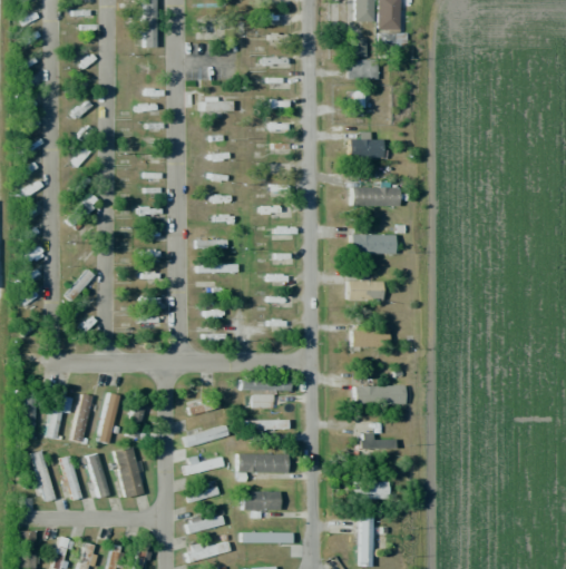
[(145,47),(157,47),(156,0),(143,0),(144,35),(145,35),(145,47)]
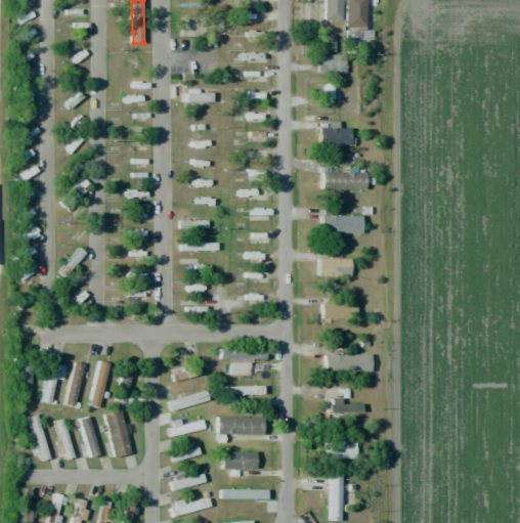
[(327,0),(327,18),(344,18),(344,0),(327,0)]
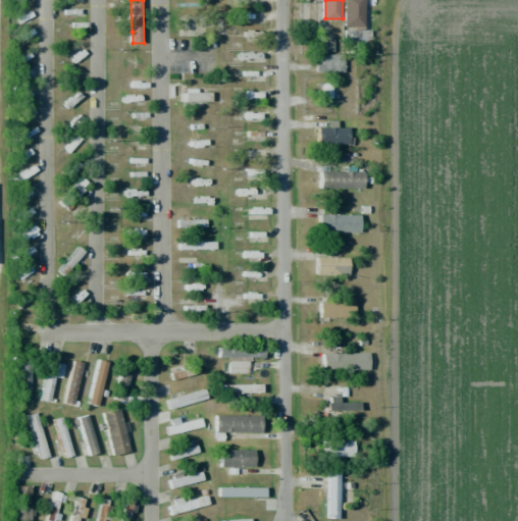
[(366,27),(366,0),(347,0),(347,25),(366,27)]
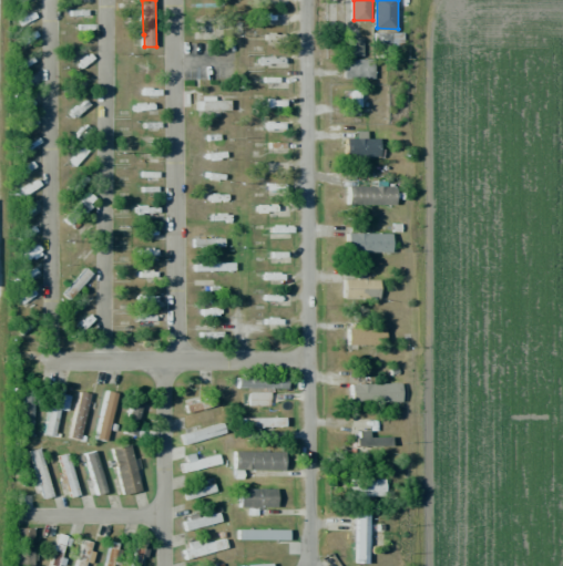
[(368,51),(368,33),(352,33),(352,51),(368,51)]
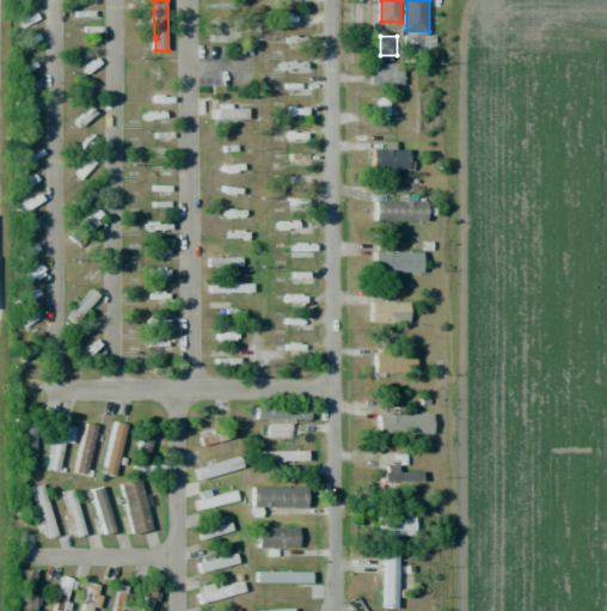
[(374,84),(406,85),(408,63),(374,63),(374,84)]
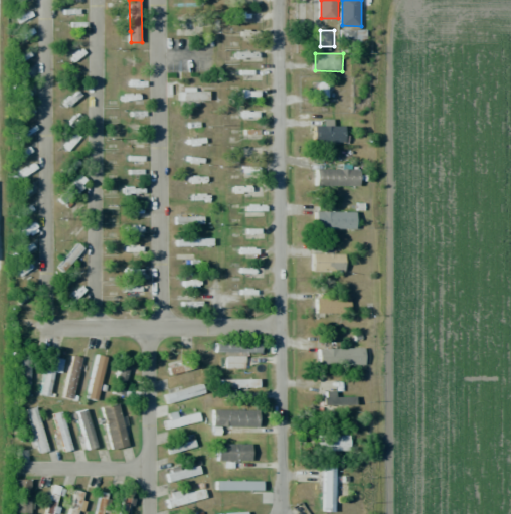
[(182,89),(183,100),(211,100),(211,90),(196,91),(196,88),(182,89)]
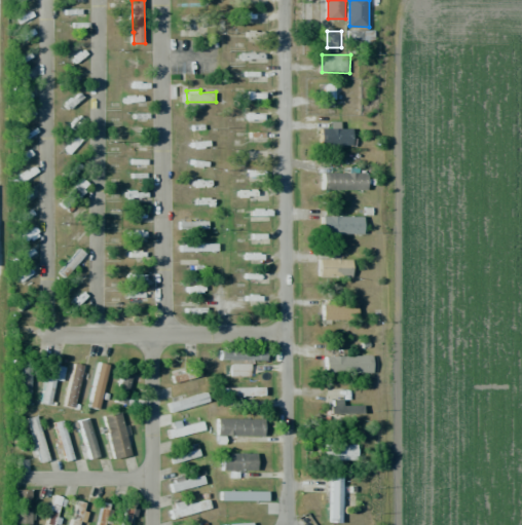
[(323,128),(323,145),(359,144),(358,127),(342,127),(342,120),(333,121),(333,127),(323,128)]
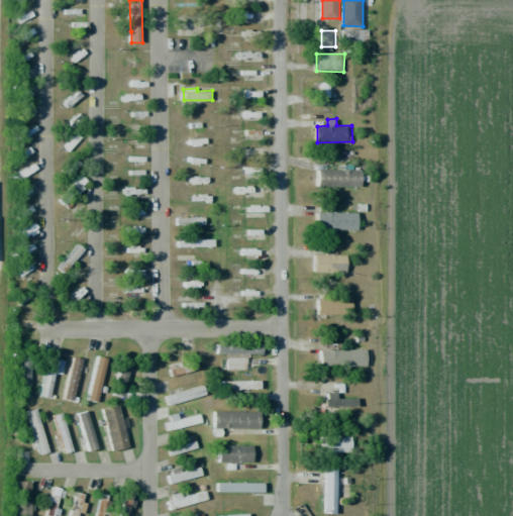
[(23,177),(39,169),(36,163),(20,172),(23,177)]
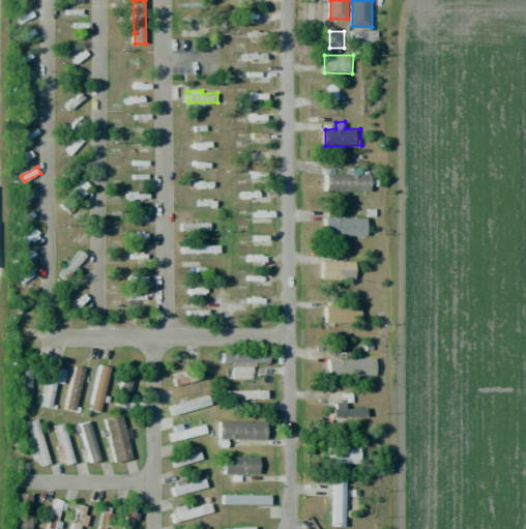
[(327,173),(327,189),(371,190),(371,173),(327,173)]
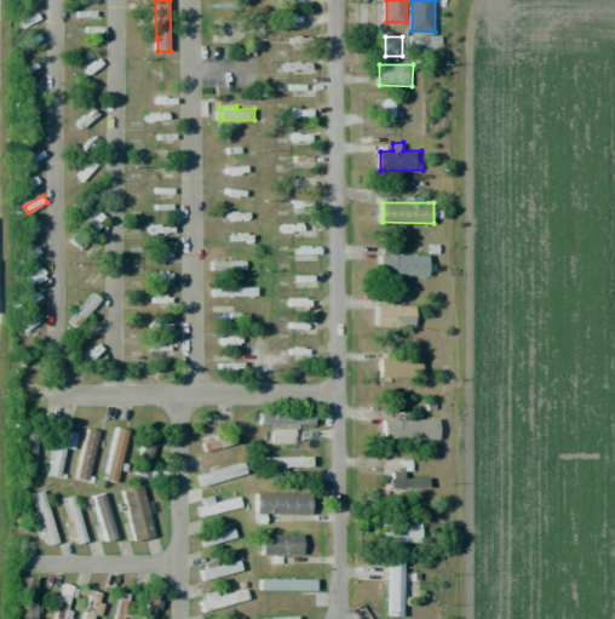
[(108,217),(99,210),(86,224),(95,231),(108,217)]
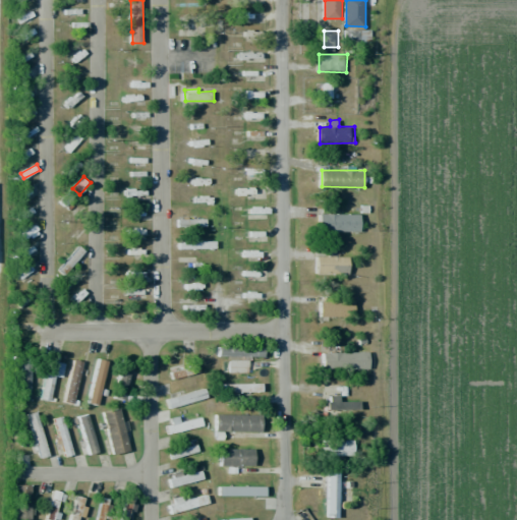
[(321,230),(360,231),(361,214),(321,213),(321,230)]
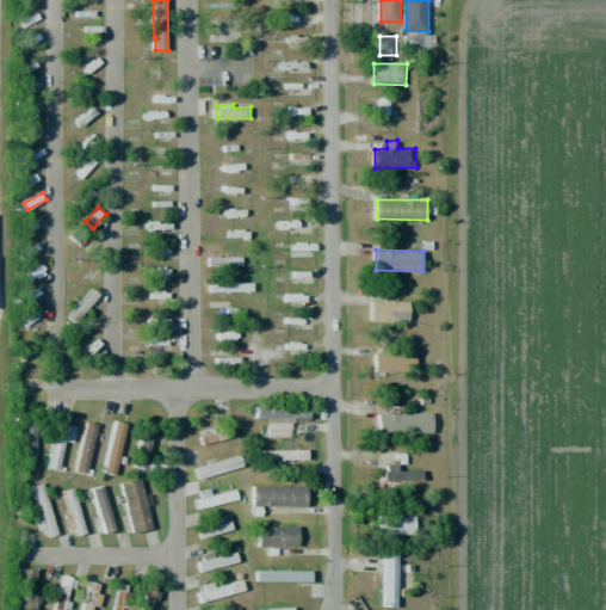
[(210,257),(210,265),(243,264),(243,256),(210,257)]
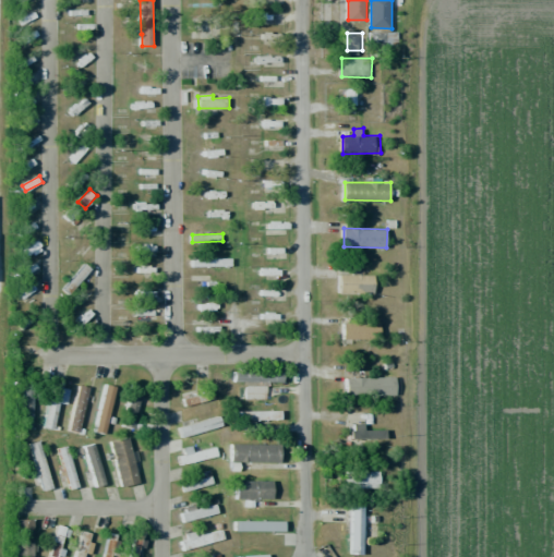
[(232,257),(193,258),(194,266),(233,265),(232,257)]
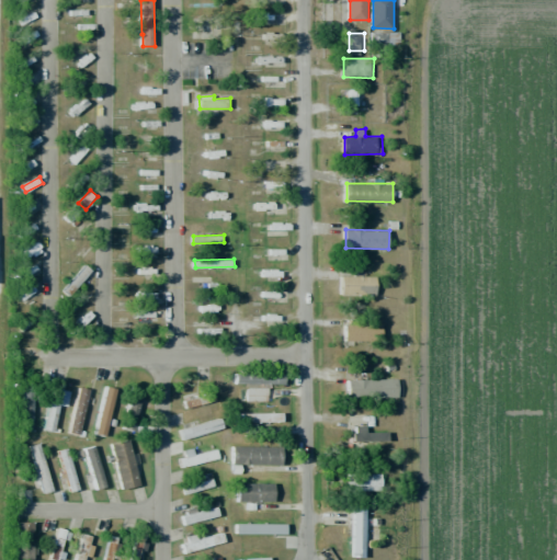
[(93,270),(87,264),(67,290),(74,295),(93,270)]
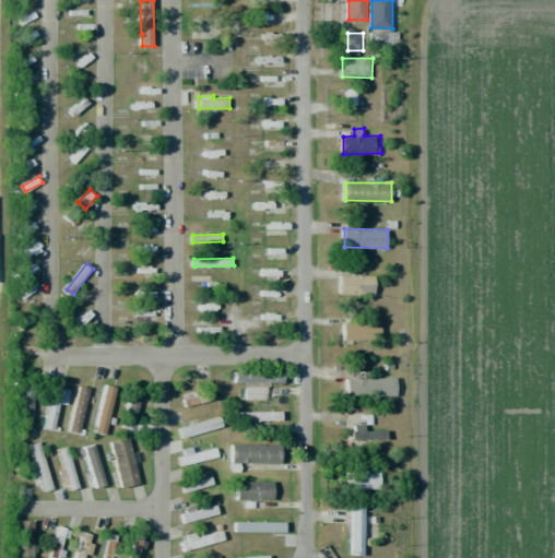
[(376,294),(376,274),(341,275),(341,294),(376,294)]
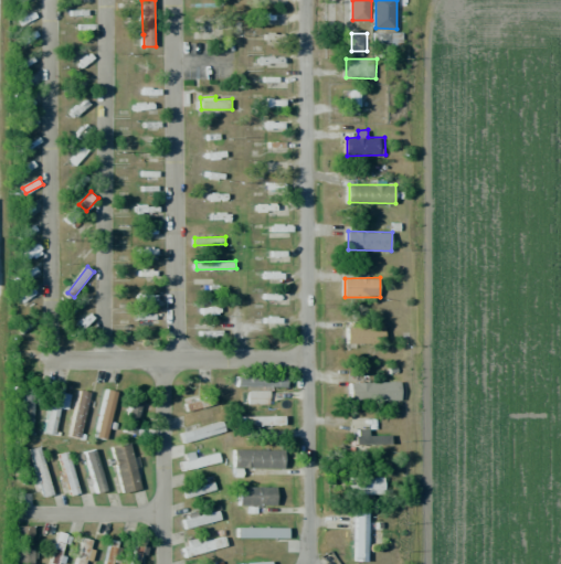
[(349,327),(349,343),(387,342),(385,326),(349,327)]
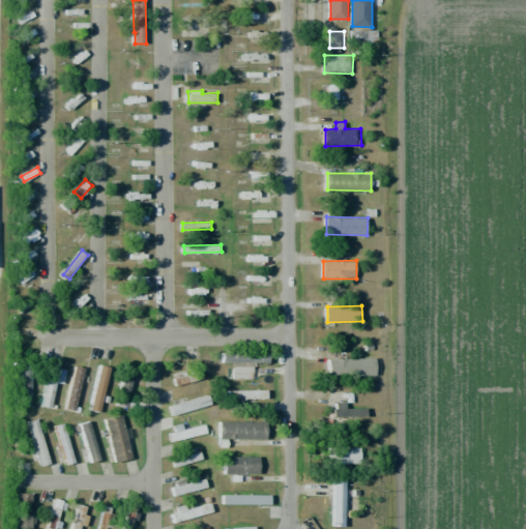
[(224,361),(270,363),(270,352),(224,351),(224,361)]
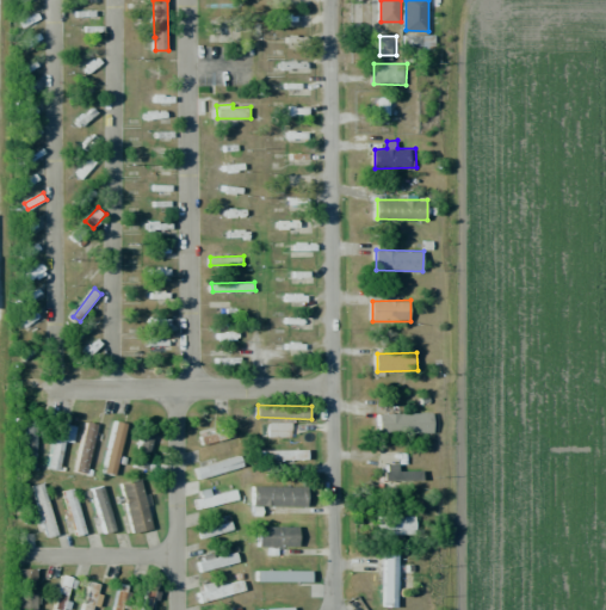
[(381,433),(433,432),(433,412),(379,413),(381,433)]
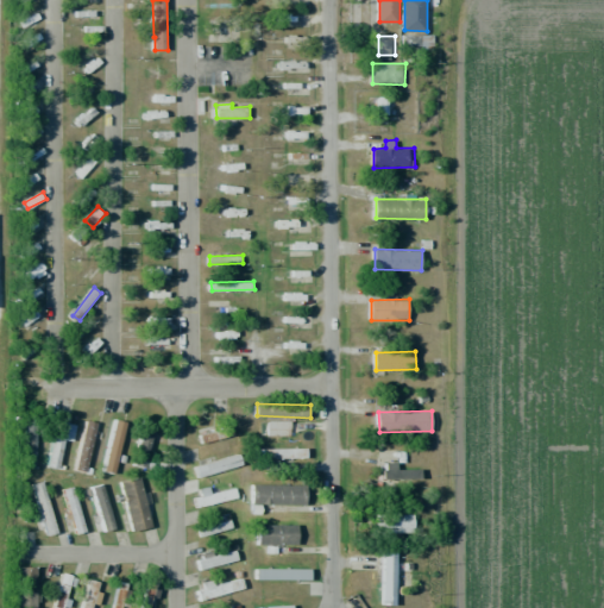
[(73,417),(62,413),(50,465),(61,468),(73,417)]
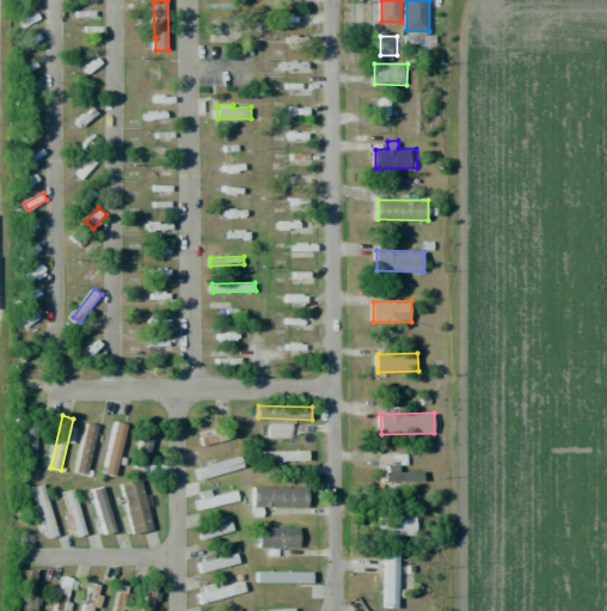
[(116,475),(130,423),(120,421),(105,472),(116,475)]
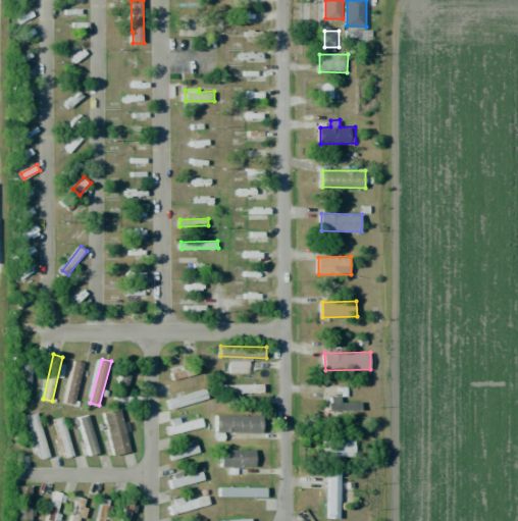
[(75,405),(86,362),(75,360),(66,402),(75,405)]
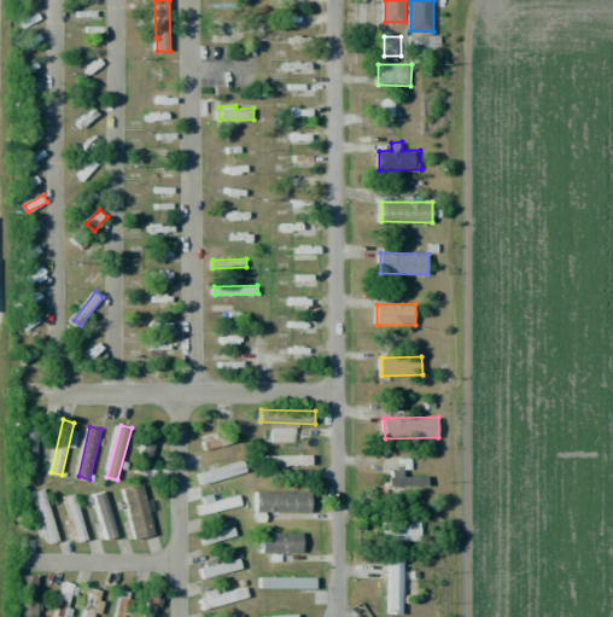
[(296,426),(274,428),(274,442),(296,441),(296,426)]
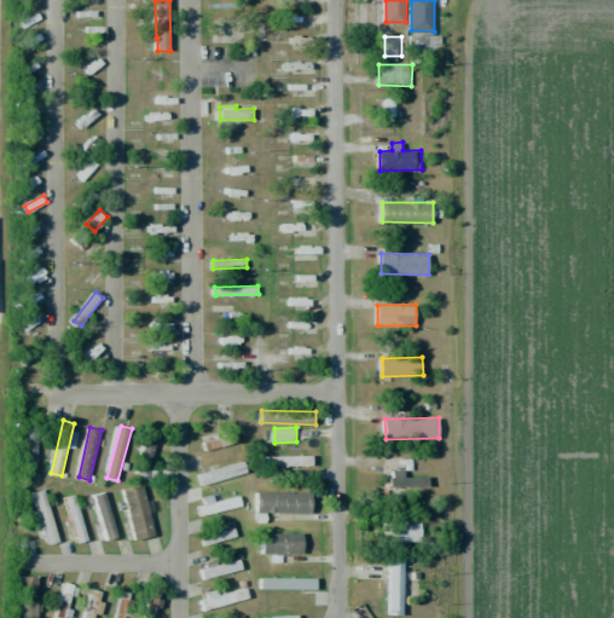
[(39,475),(40,428),(28,428),(28,475),(39,475)]
